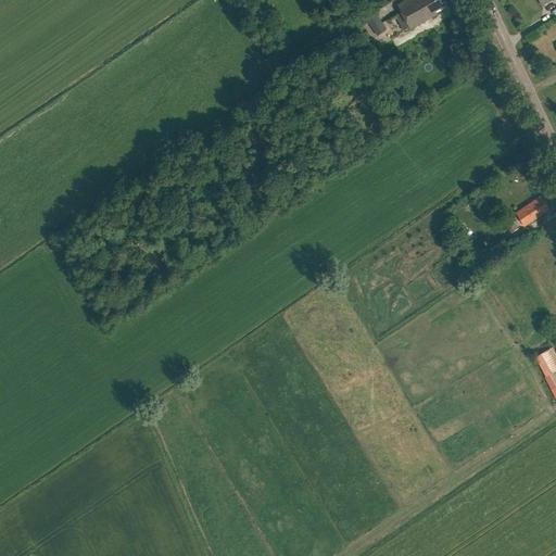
[(447,4),(444,0),(407,0),(397,5),(411,29),(437,14),(436,11),(447,4)]
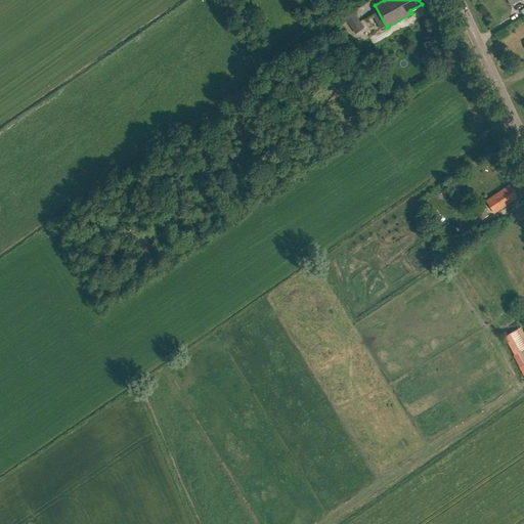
[(340,18),(344,24),(347,22),(355,33),(364,28),(352,10),(340,18)]
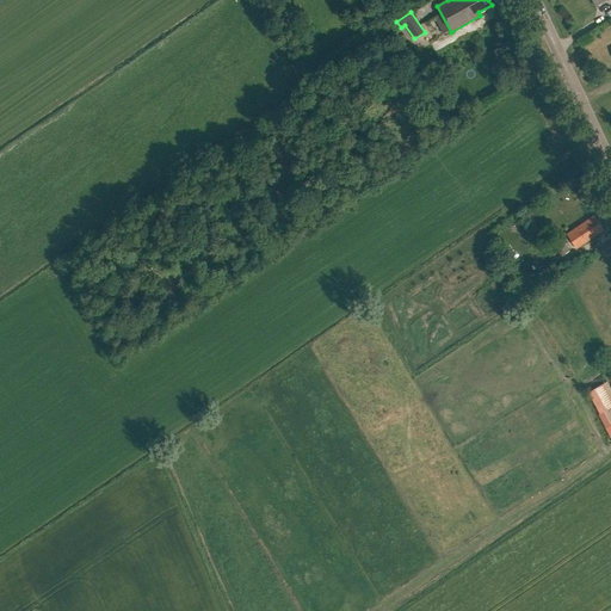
[(594,216),(567,234),(576,248),(604,230),(594,216)]
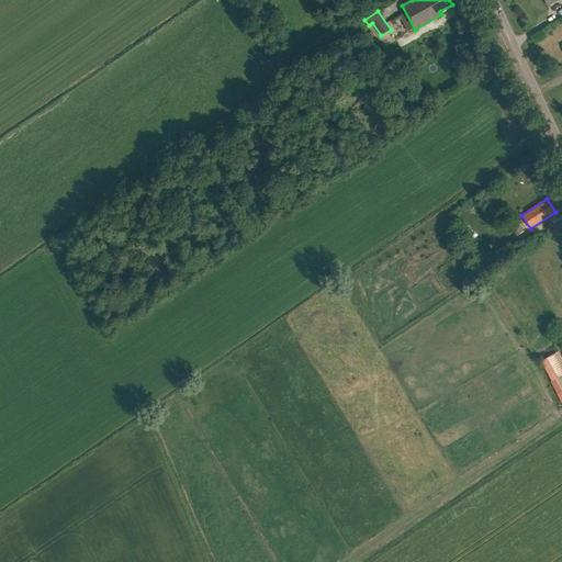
[(504,227),(512,237),(509,238),(513,244),(519,240),(517,236),(525,232),(516,220),(504,227)]
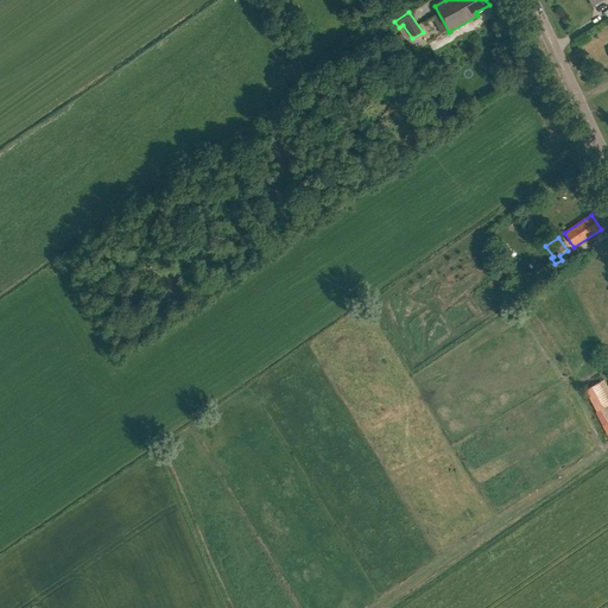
[(607,405),(607,404),(597,384),(587,388),(599,411),(607,405)]
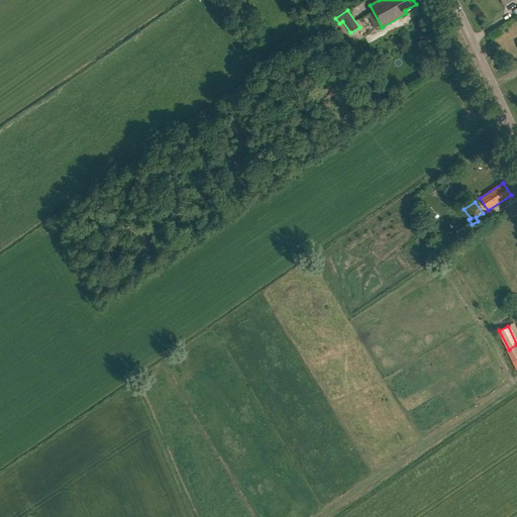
All buildings are outlined.
